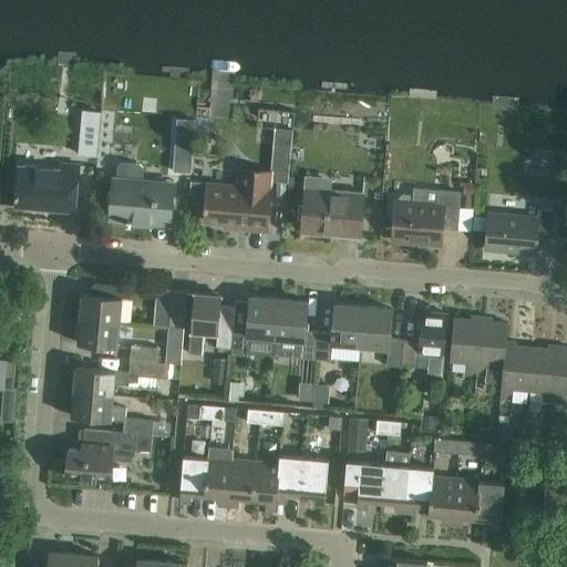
[(366,112),(388,114),(389,104),(367,101),(366,112)]
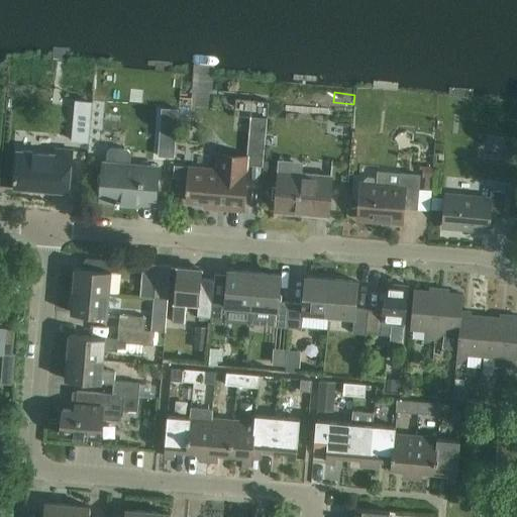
[(162,108),(159,156),(175,157),(178,110),(162,108)]
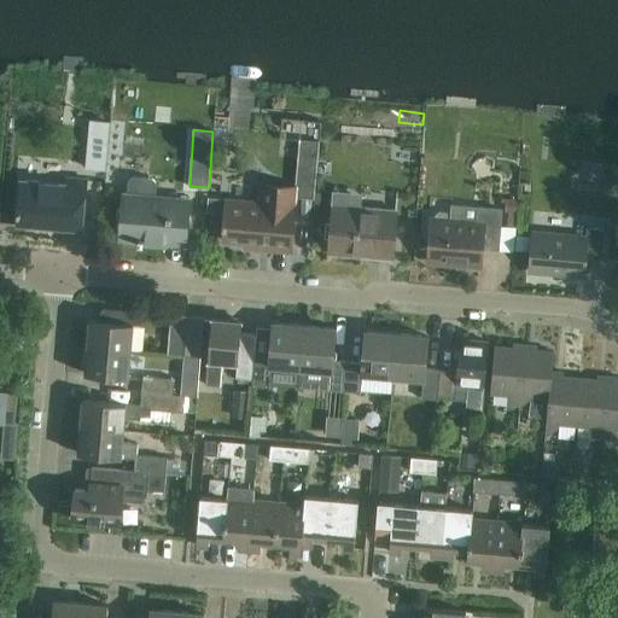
[(494,155),(481,157),(483,174),(497,172),(494,155)]
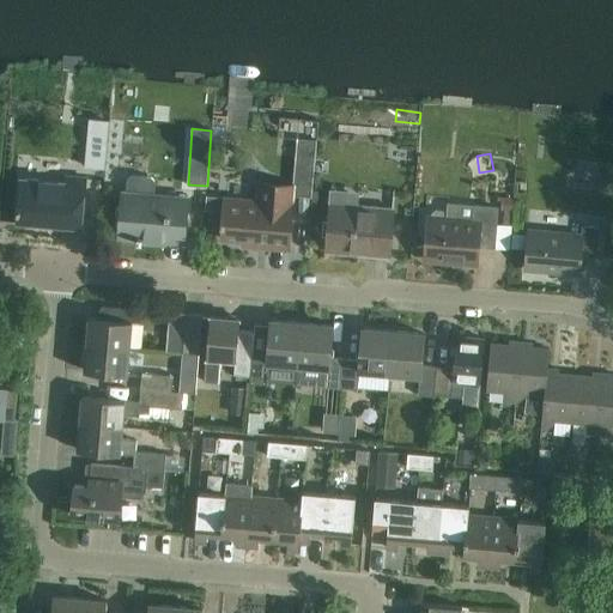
[(127,180),(126,196),(125,210),(120,208),(119,224),(122,224),(121,236),(186,242),(188,201),(155,199),(156,182),(151,177),(132,176),(127,180)]
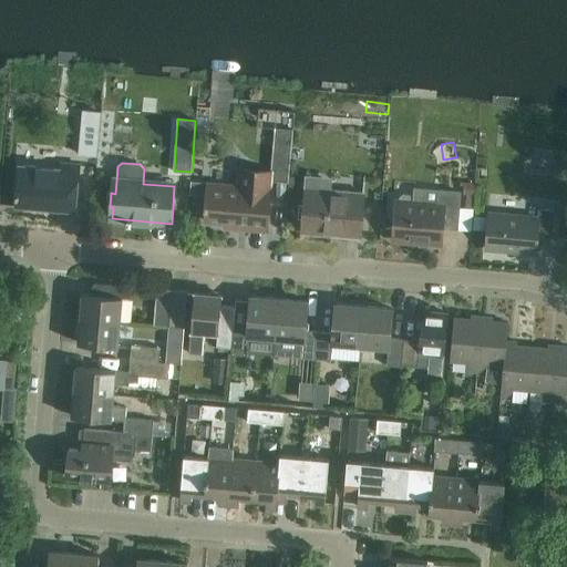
[(272,175),(272,179),(289,182),(290,165),(274,163),(272,175)]
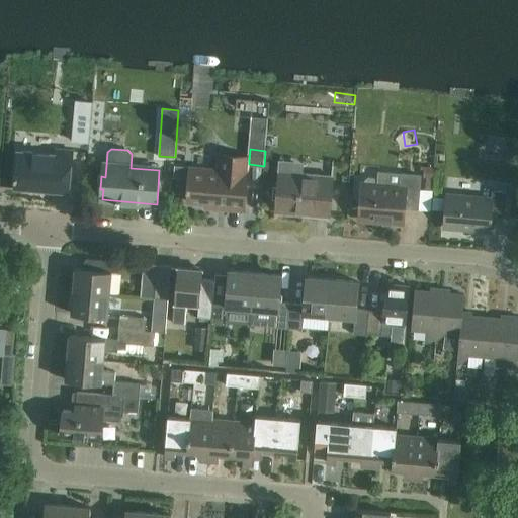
[(58,156),(40,154),(20,152),(17,188),(71,193),(75,153),(58,152),(58,156)]
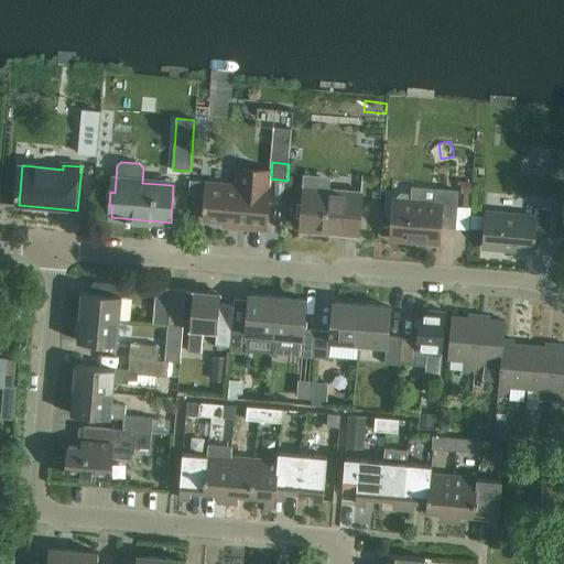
[(208,185),(207,202),(206,219),(250,224),(250,228),(267,229),(271,179),(271,174),(241,172),(240,188),(208,185)]
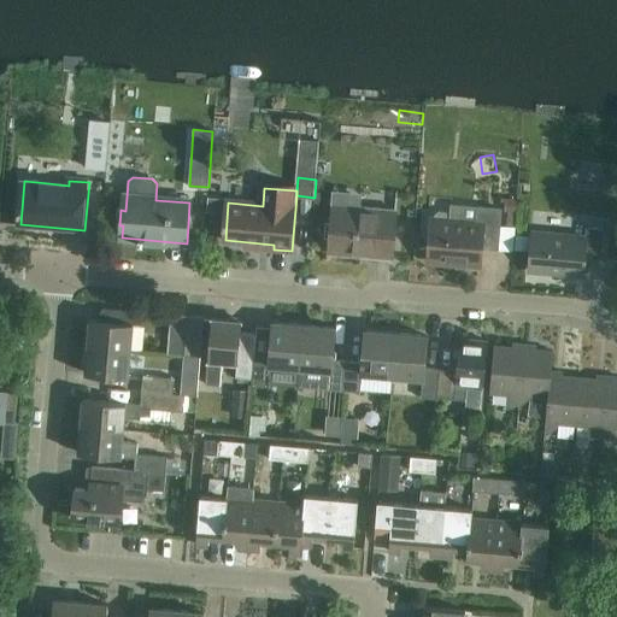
[(398,213),(362,211),(363,192),(336,189),(331,254),(394,259),(398,213)]
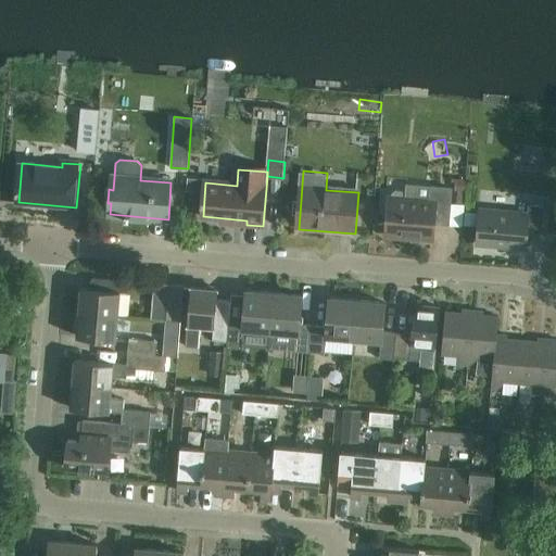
[(389,215),(387,237),(433,240),(434,223),(450,224),(452,202),(453,189),(431,187),(430,187),(429,200),(405,199),(405,192),(404,189),(395,188),(392,191),(392,198),(390,197),(389,215)]
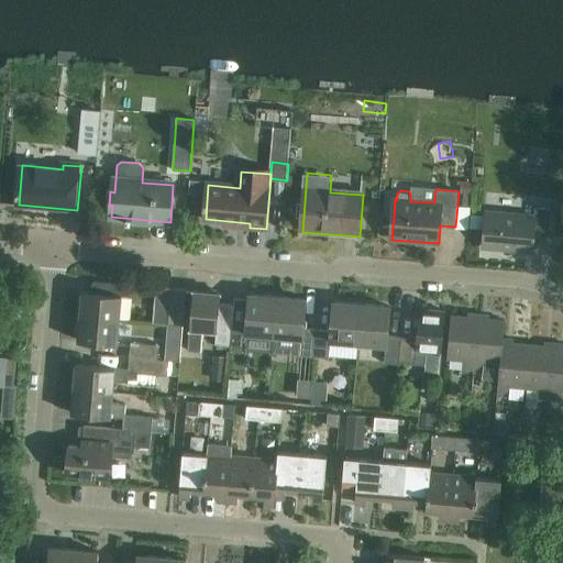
[(550,240),(551,218),(552,213),(538,212),(537,218),(487,213),(487,217),(473,216),(471,230),(486,231),(485,247),(533,252),(534,239),(550,240)]
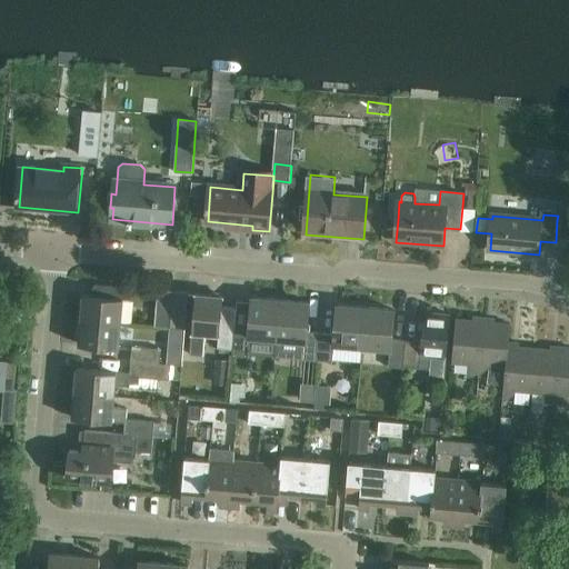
[(190,292),(175,291),(171,328),(187,329),(190,292)]
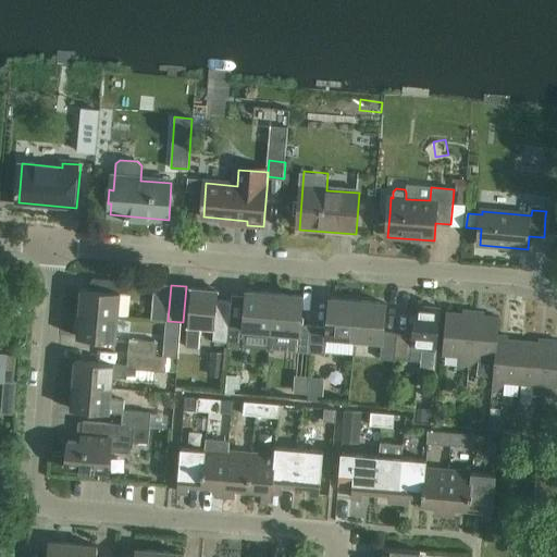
[(232,320),(233,301),(219,300),(220,289),(193,287),(188,346),(199,347),(200,329),(217,330),(215,342),(230,343),(232,320)]
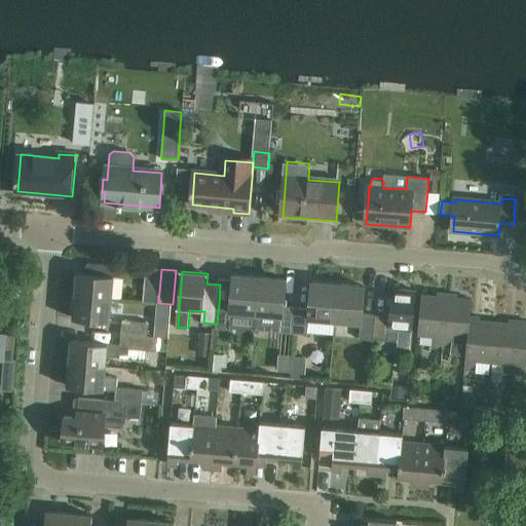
[(76,297),(113,301),(115,276),(78,272),(76,297)]
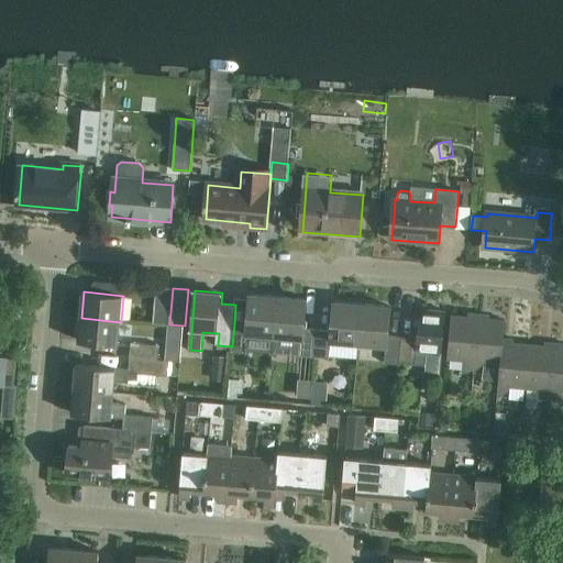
[(278,338),(280,297),(251,295),(250,298),(236,297),(235,305),(234,323),(232,346),(233,346),(233,350),(246,351),(249,335),(278,338)]
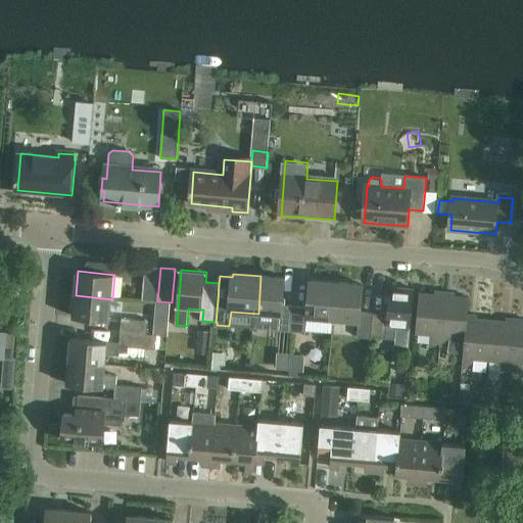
[(294,332),(297,306),(283,305),(285,278),(260,276),(258,314),(282,316),(281,330),(294,332)]
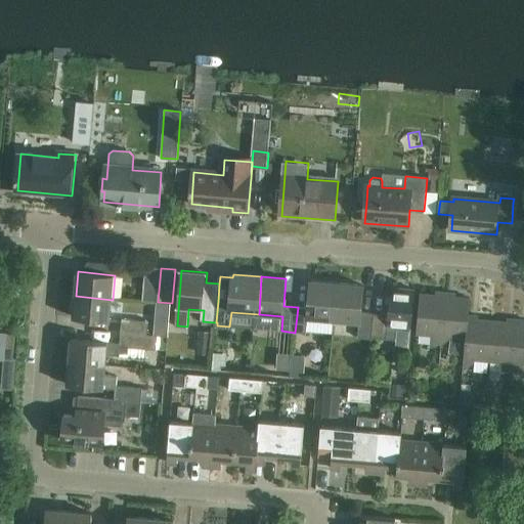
[(336,322),(340,284),(311,281),(308,308),(298,307),(295,333),(307,334),(308,320),(336,322)]
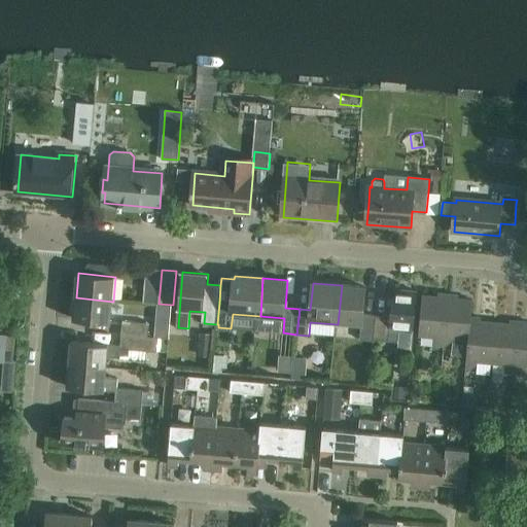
[(376,343),(379,316),(363,315),(366,287),(342,285),(338,324),(364,326),(363,342),(376,343)]
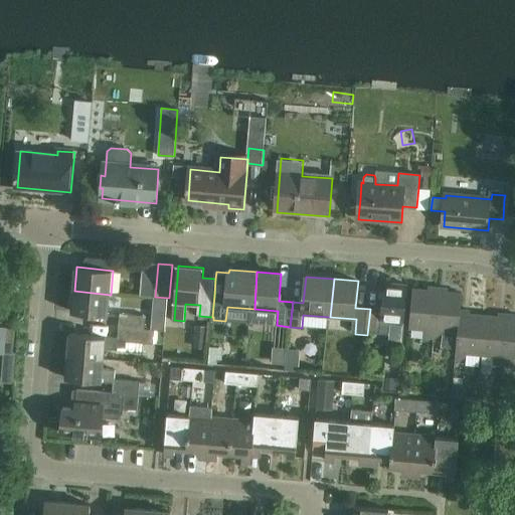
[(370,309),(368,332),(382,333),(389,334),(390,322),(405,323),(406,305),(408,285),(384,283),(382,310),(370,309)]
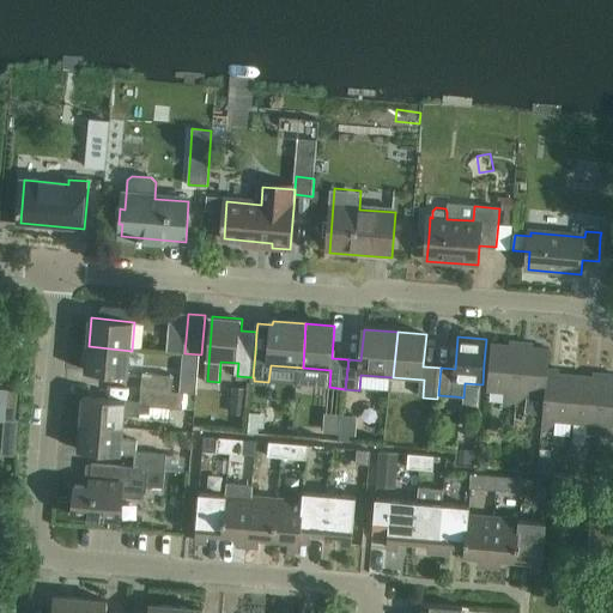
[(516,405),(522,343),(510,341),(510,346),(492,344),(489,392),(509,393),(508,404),(516,405)]
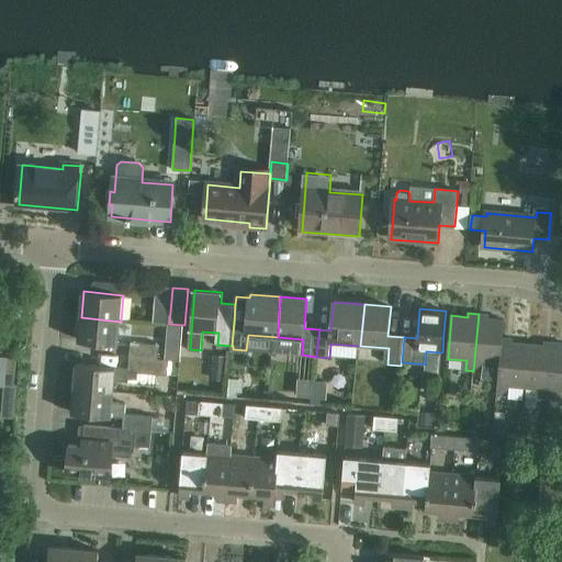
[(501,364),(505,321),(490,318),(490,315),(479,314),(473,371),(486,372),(487,363),(501,364)]
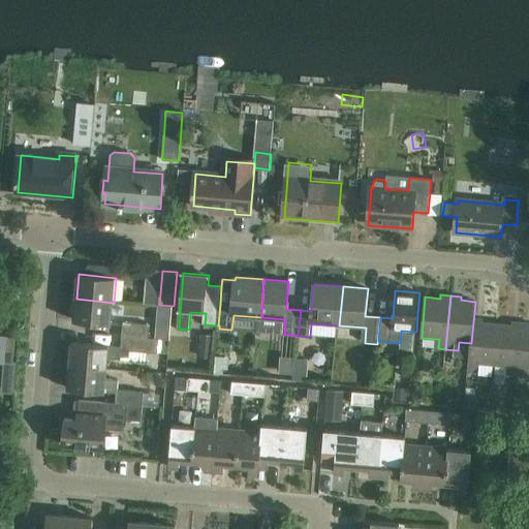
[(112,324),(114,303),(76,299),(74,320),(112,324)]
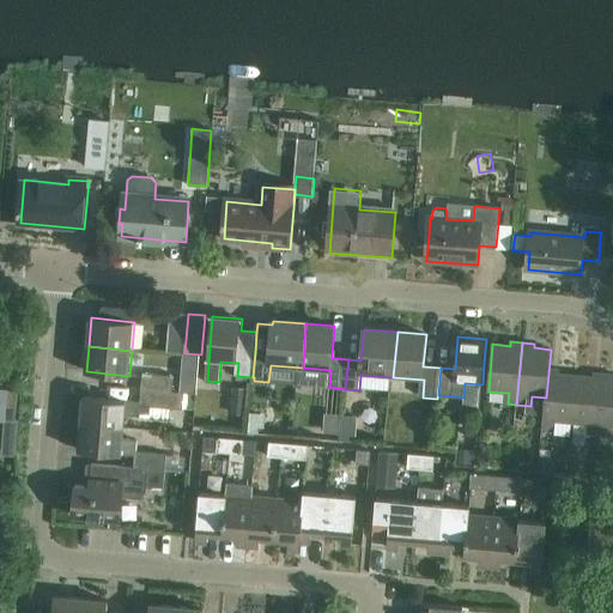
[(572,423),(577,376),(560,374),(560,370),(550,369),(551,350),(546,398),(544,430),(557,431),(558,422),(572,423)]
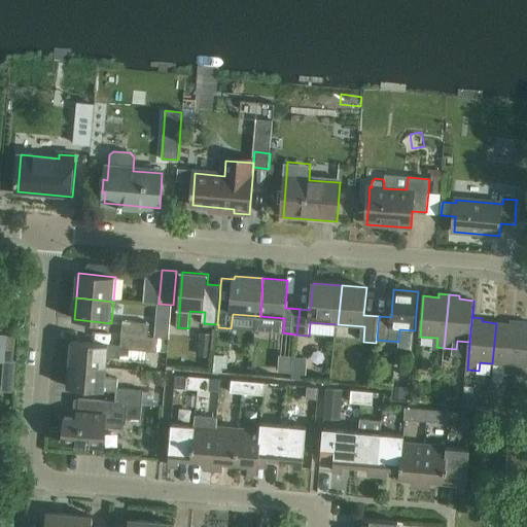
[(517,375),(521,322),(511,321),(511,324),(496,323),(492,363),(507,364),(506,374),(517,375)]
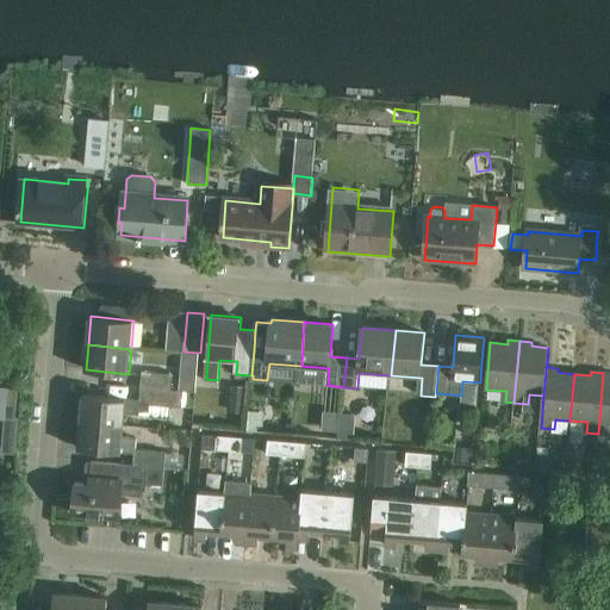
[(142,387),(173,390),(174,375),(143,373),(142,387)]
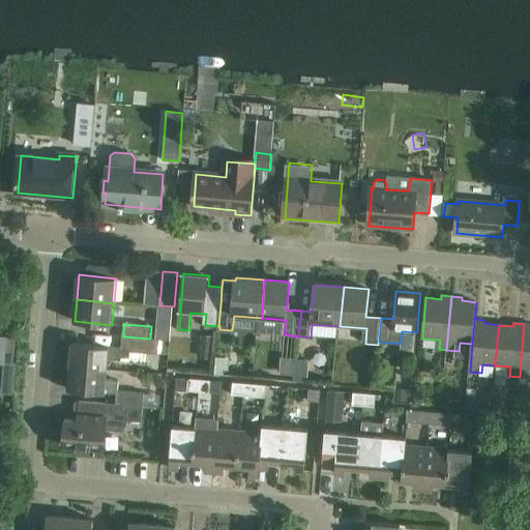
[(529,324),(524,324),(520,377),(529,377),(529,370),(529,324)]
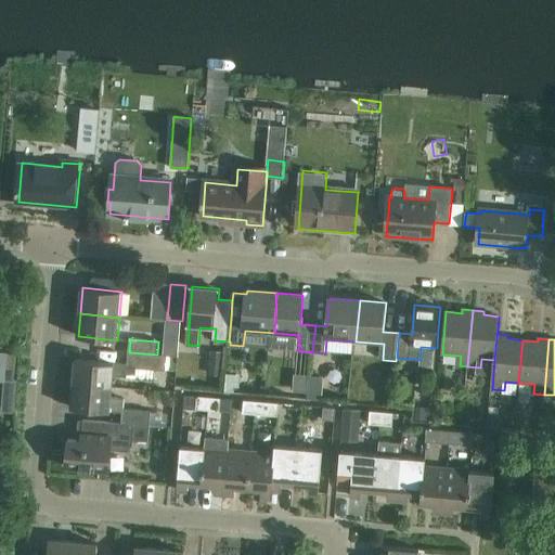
[(0,352),(0,377),(13,378),(15,355),(0,352)]
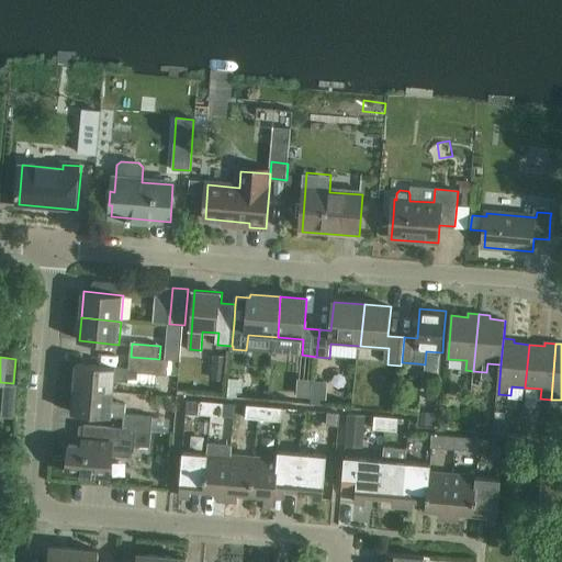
[(159,360),(159,359),(131,357),(130,368),(77,363),(76,388),(114,391),(115,381),(128,382),(128,379),(136,380),(137,371),(179,374),(180,362),(159,360)]
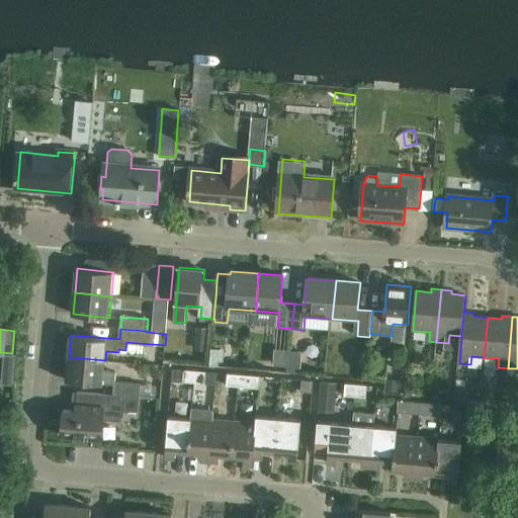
[(104,371),(105,360),(70,357),(68,380),(115,384),(114,396),(124,397),(142,398),(143,383),(116,381),(116,372),(104,371)]
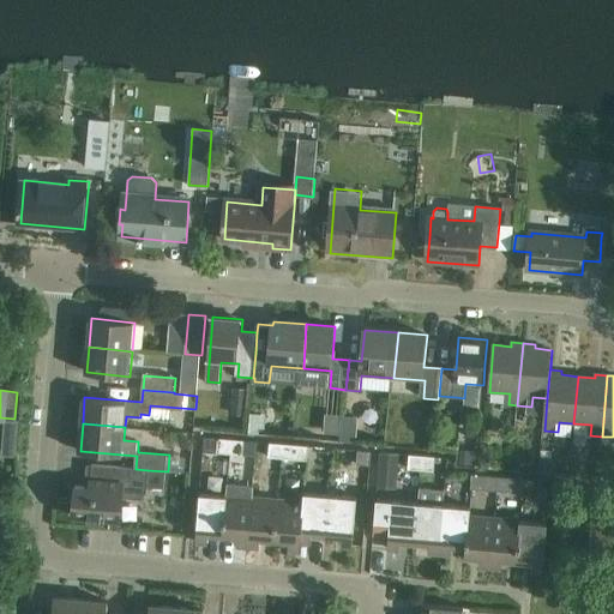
[(350,427),(343,426),(342,441),(355,443),(356,434),(350,427)]
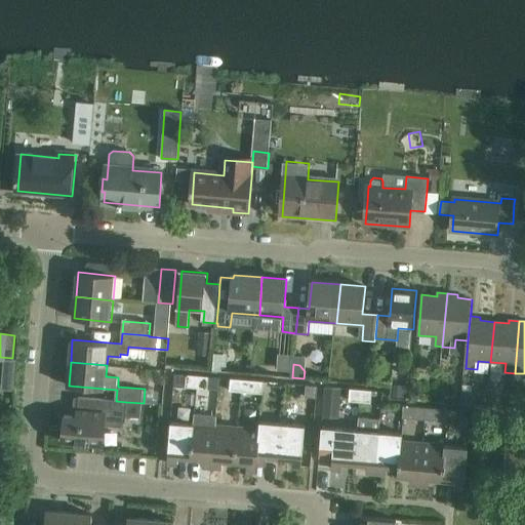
[(198,388),(199,375),(188,374),(187,387),(198,388)]
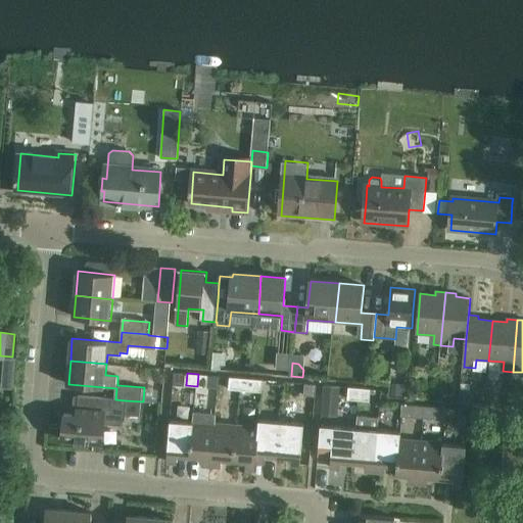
[(198,374),(197,386),(208,387),(209,375),(198,374)]
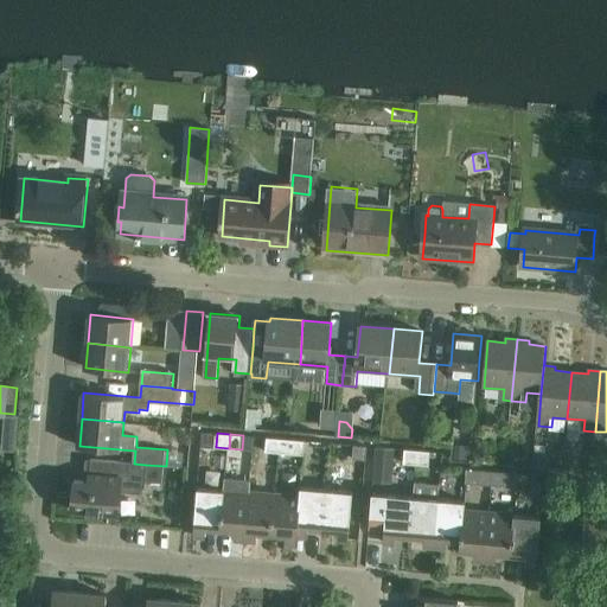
[(280,453),(281,439),(268,439),(267,452),(280,453)]
